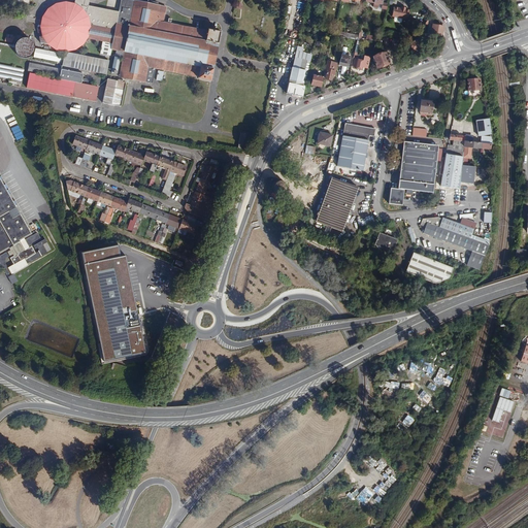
[(62,51),(65,52),(67,52),(70,51),(75,50),(79,46),(83,44),(86,40),(87,38),(102,41),(99,57),(109,59),(111,50),(117,51),(114,57),(111,73),(117,74),(120,60),(123,60),(120,77),(153,84),(156,69),(198,77),(197,78),(210,81),(213,69),(211,68),(212,66),(213,66),(218,47),(216,46),(217,44),(218,44),(221,33),(207,30),(207,31),(163,23),(166,7),(158,6),(157,3),(140,0),(137,0),(137,2),(127,0),(121,0),(119,11),(88,6),(89,0),(74,0),(74,3),(65,1),(55,3),(47,8),(42,18),(40,27),(42,36),(47,44),(56,50),(62,51)]
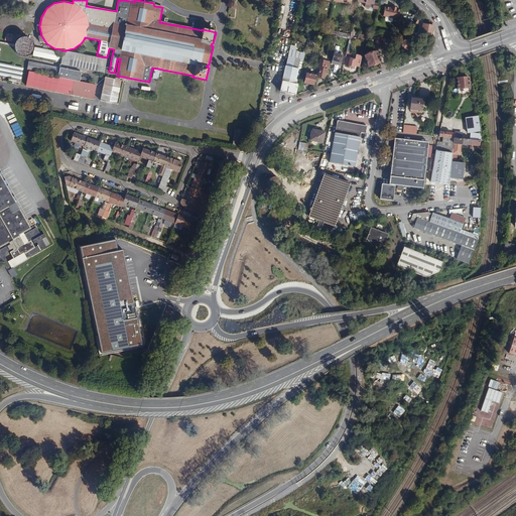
[(399,19),(400,10),(397,9),(392,8),(385,7),(384,16),(386,16),(394,18),(399,19)]
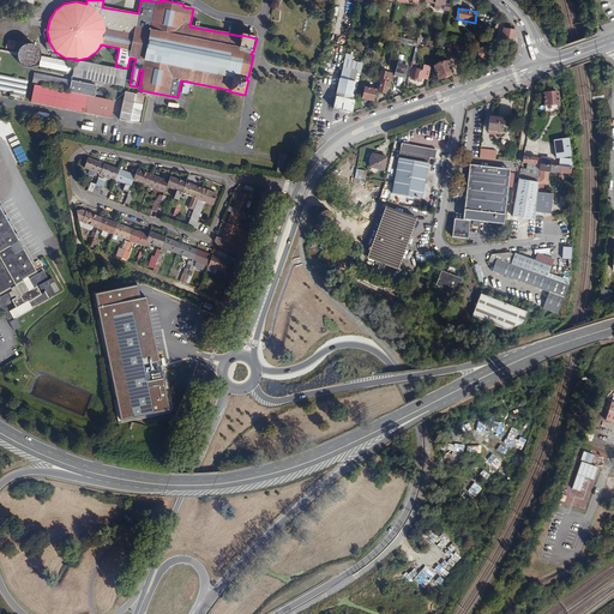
[(515,35),(516,31),(506,29),(504,40),(515,41),(516,35),(515,35)]
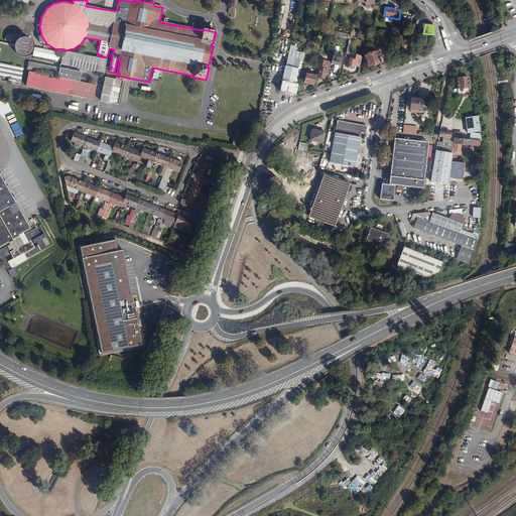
[(19,54),(22,56),(25,56),(28,56),(30,54),(32,52),(33,51),(34,49),(34,48),(34,46),(34,44),(33,41),(31,39),(28,37),(26,37),(23,37),(20,38),(18,39),(16,42),(15,44),(15,47),(16,50),(17,52),(19,54)]
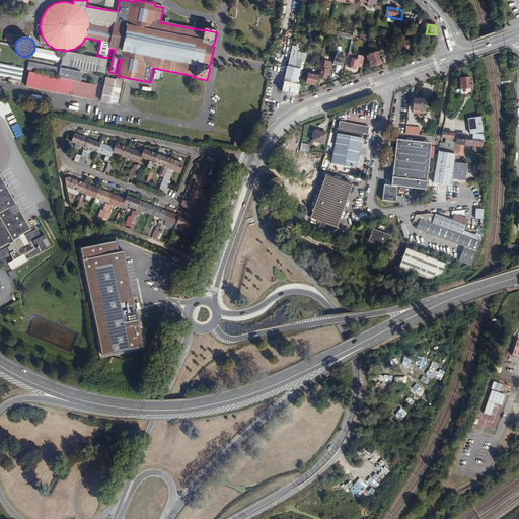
[(403,43),(405,50),(410,49),(411,51),(415,49),(412,40),(403,43)]
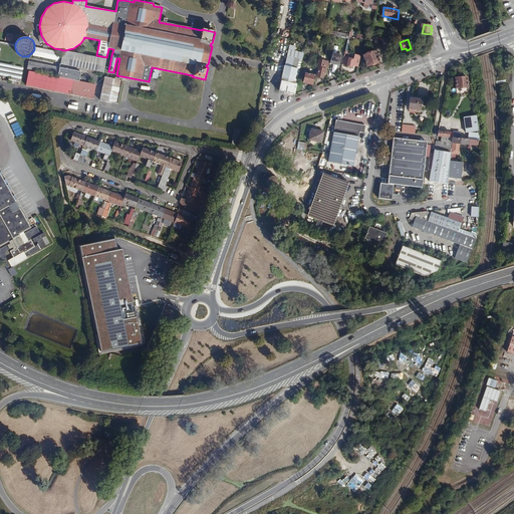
[(278,91),(295,95),(304,53),(295,50),(296,46),(290,45),(278,91)]
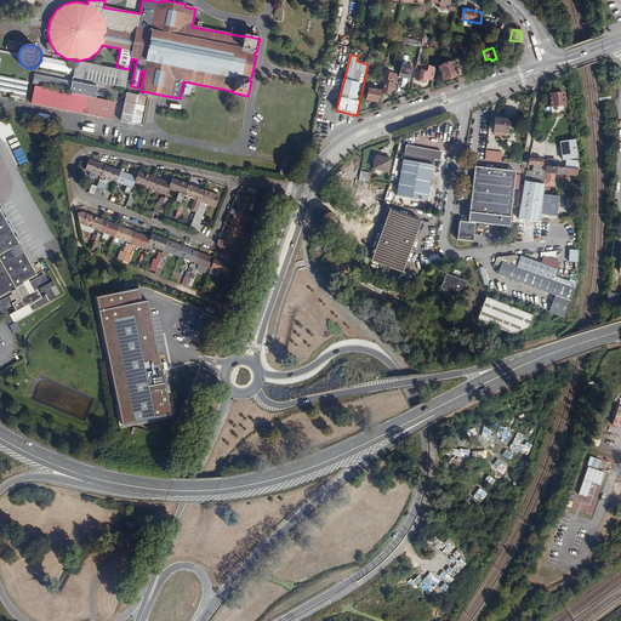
[(75,63),(41,56),(41,58),(41,60),(40,62),(39,63),(40,64),(39,67),(73,74),(75,63)]
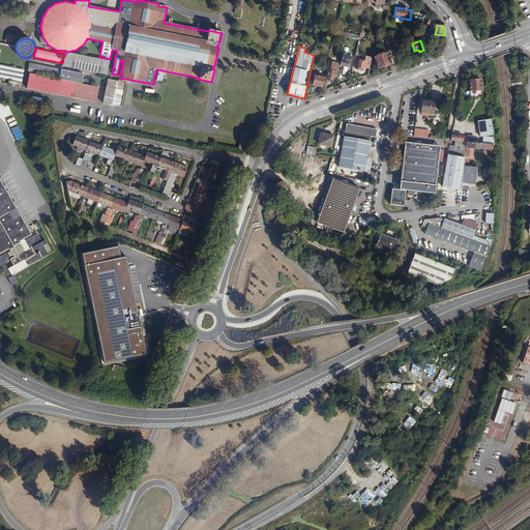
[(390,64),(386,52),(379,55),(379,56),(375,58),(378,68),(390,64)]
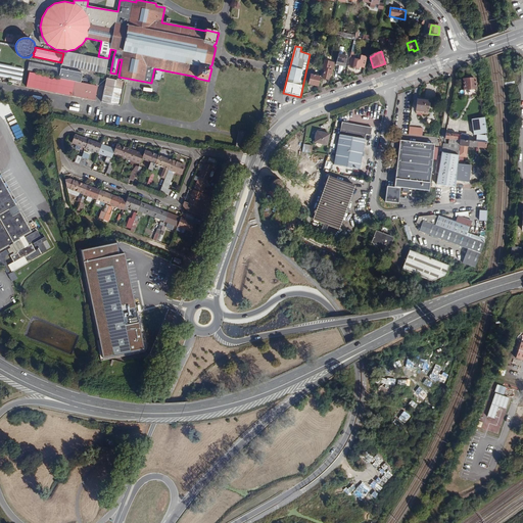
[(105,75),(108,60),(64,52),(61,65),(105,75)]
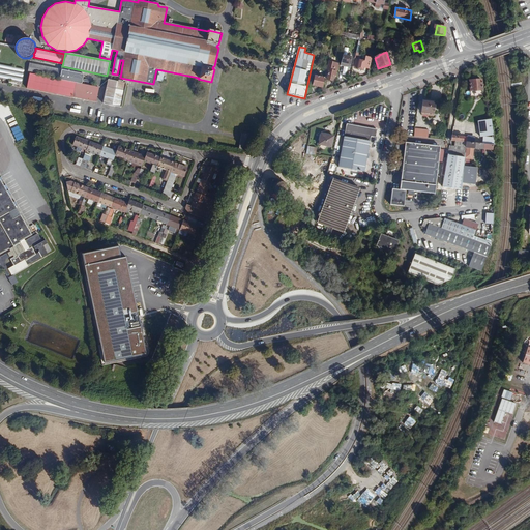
[(343,55),(340,66),(350,68),(352,57),(343,55)]
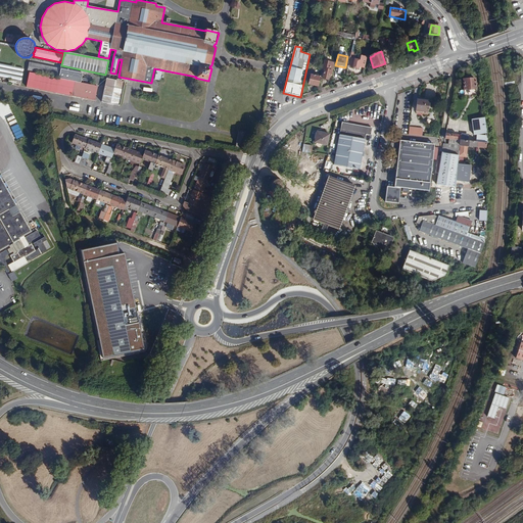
[(359,67),(365,68),(367,57),(361,56),(360,60),(353,59),(351,58),(349,67),(358,69),(359,67)]
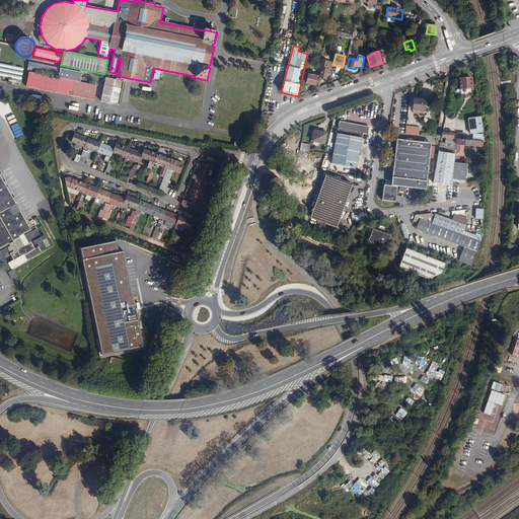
[(317,76),(317,77),(325,79),(326,76),(328,76),(330,63),(321,60),(317,76)]
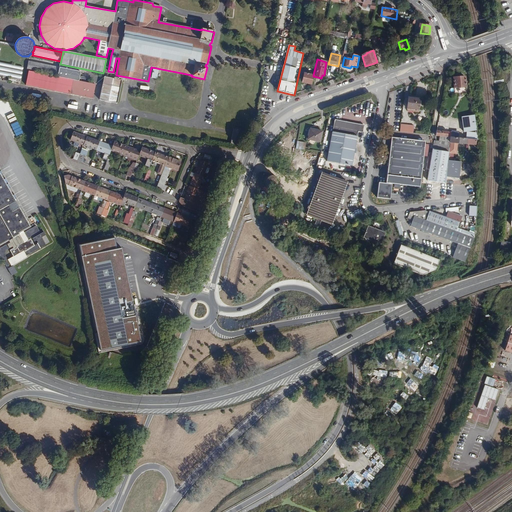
[(27,70),(57,76),(59,67),(28,61),(27,70)]
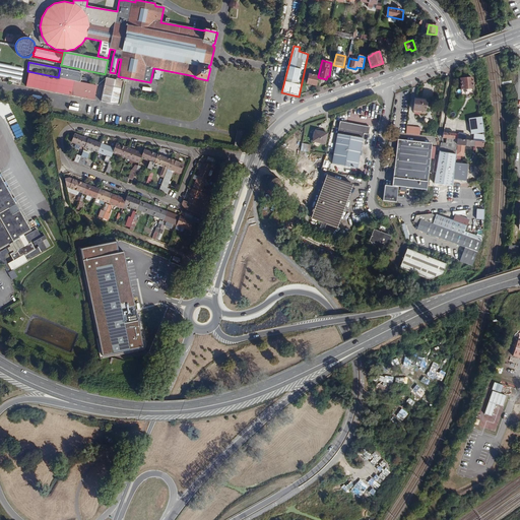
[(0,63),(0,76),(9,78),(8,81),(21,83),(24,68),(0,63)]
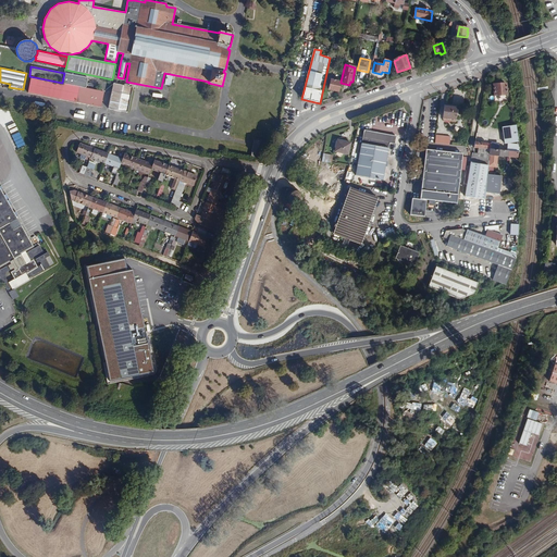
[(32,77),(27,93),(101,107),(104,91),(86,88),(87,78),(64,73),(63,83),(32,77)]
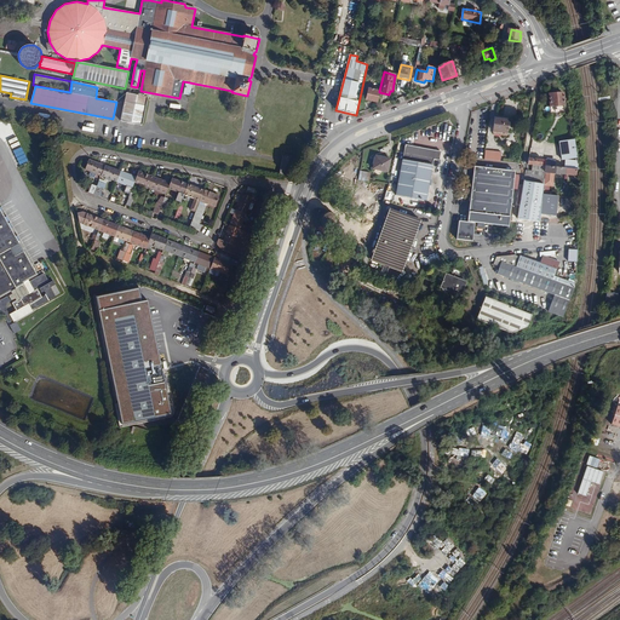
[(371,101),(377,103),(379,92),(379,91),(368,89),(366,99),(371,101)]
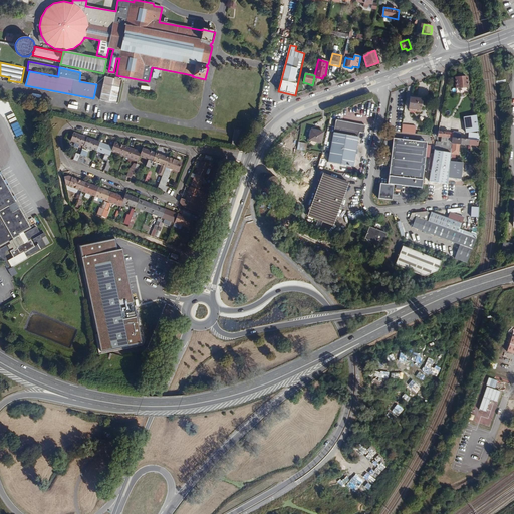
[(117,103),(122,80),(104,77),(100,100),(117,103)]
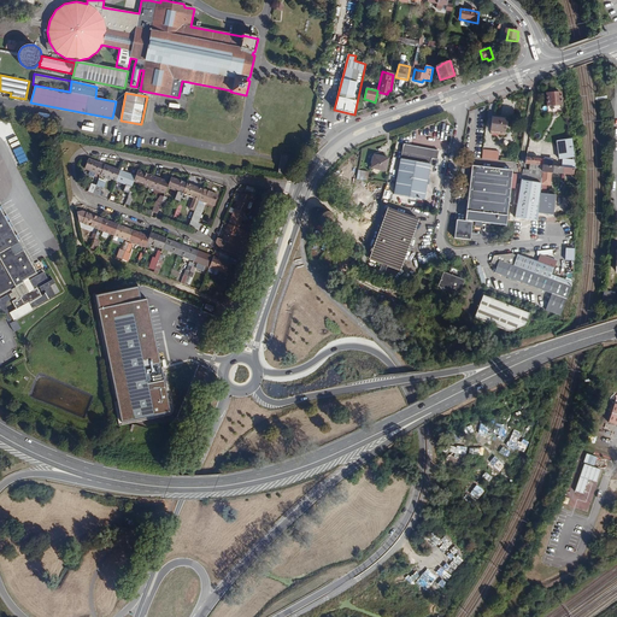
[(560,105),(560,93),(546,94),(547,106),(560,105)]
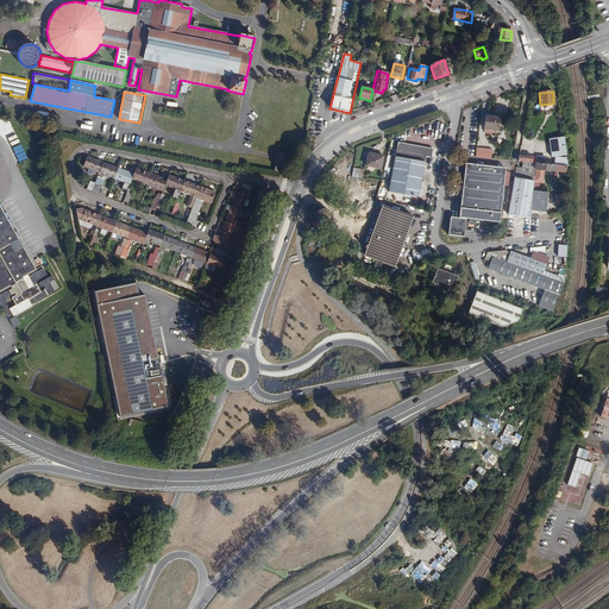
[(498,131),(500,118),(487,117),(485,126),(494,127),(494,130),(498,131)]
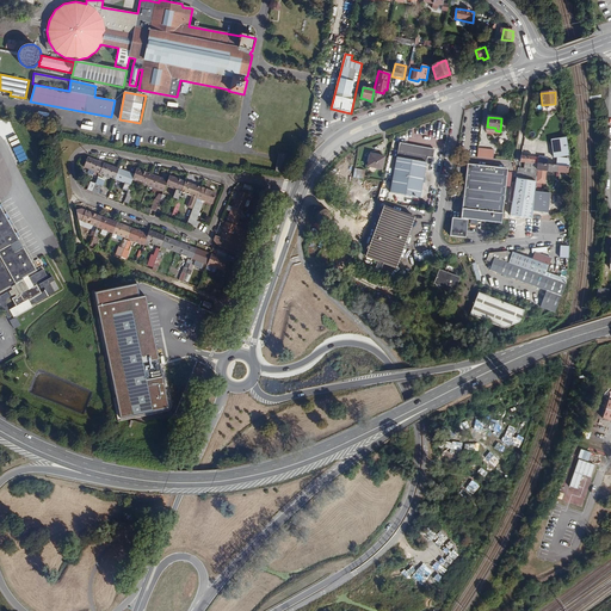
[(565,137),(550,140),(553,158),(556,156),(556,158),(556,166),(568,167),(569,159),(565,137)]
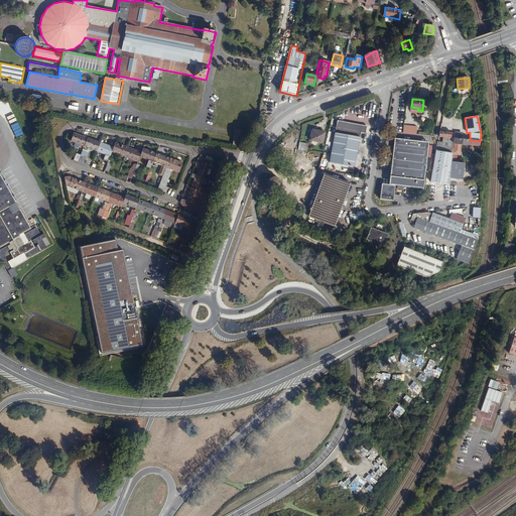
[(366,133),(367,126),(338,121),(330,163),(355,168),(361,133),(366,133)]
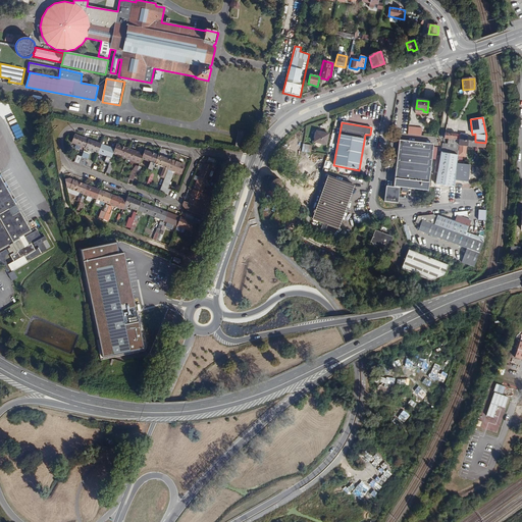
[(422,128),(409,126),(408,135),(421,136),(422,128)]
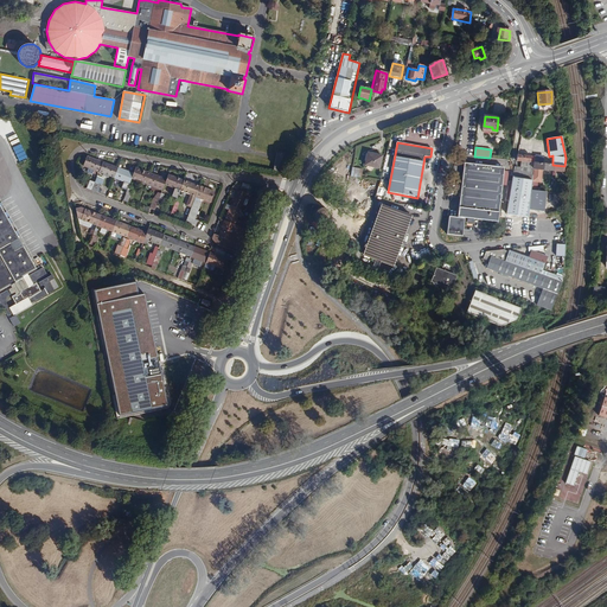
[(278,153),(274,170),(281,172),(285,154),(278,153)]
